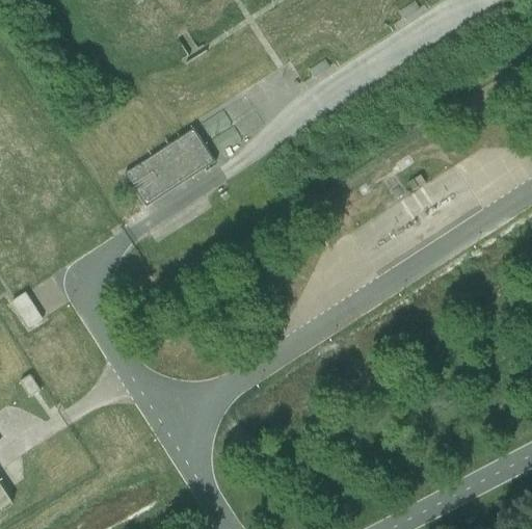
[(398,11),(402,18),(402,19),(419,7),(415,1),(398,11)]
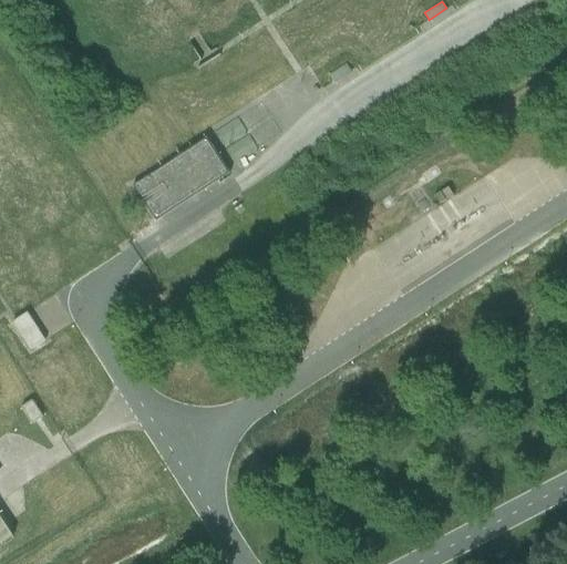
[(329,74),(332,81),(333,81),(351,70),(347,63),(329,74)]
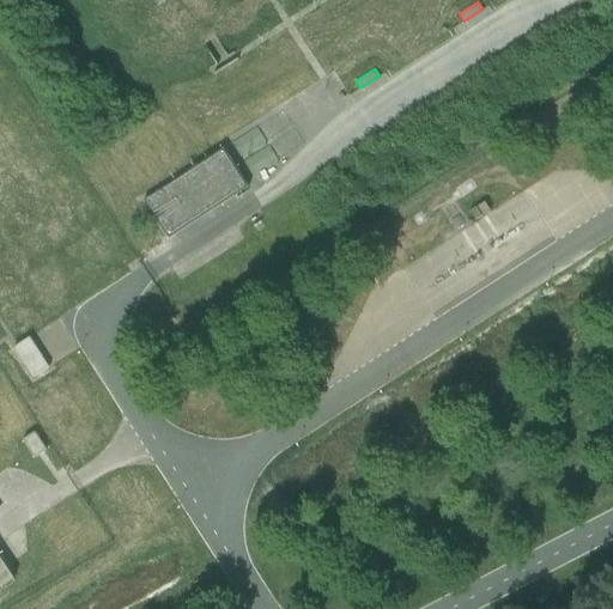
[(223,146),(194,165),(143,199),(168,237),(248,184),(223,146)]
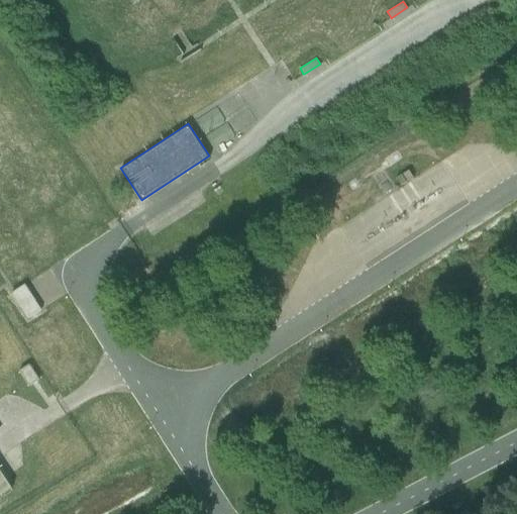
[(402,174),(407,181),(413,177),(408,170),(402,174)]
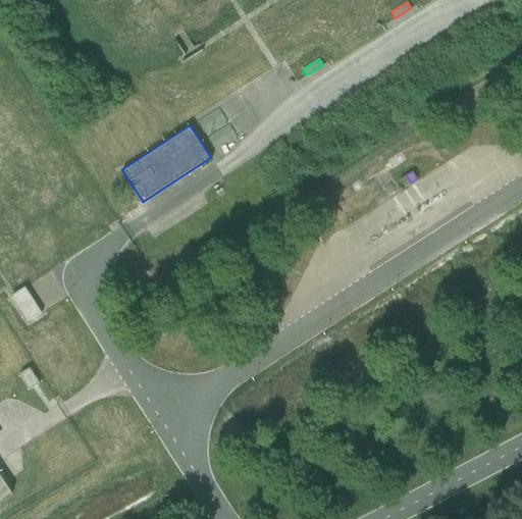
[(400,178),(405,186),(411,183),(406,175),(400,178)]
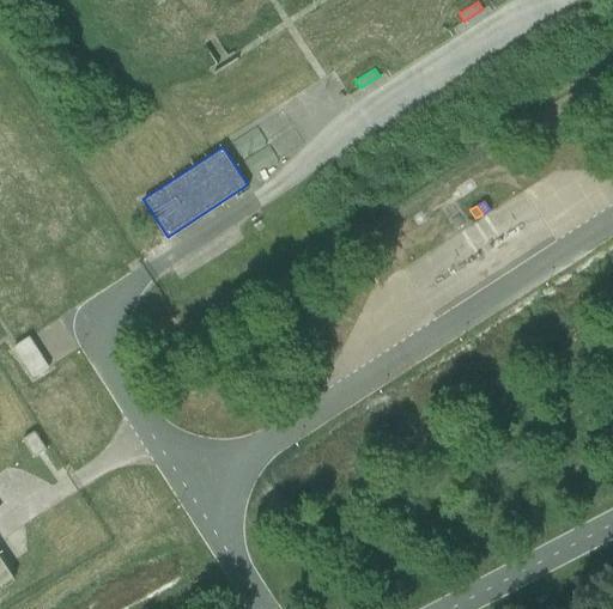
[(48,365),(29,335),(13,346),(32,376),(48,365)]
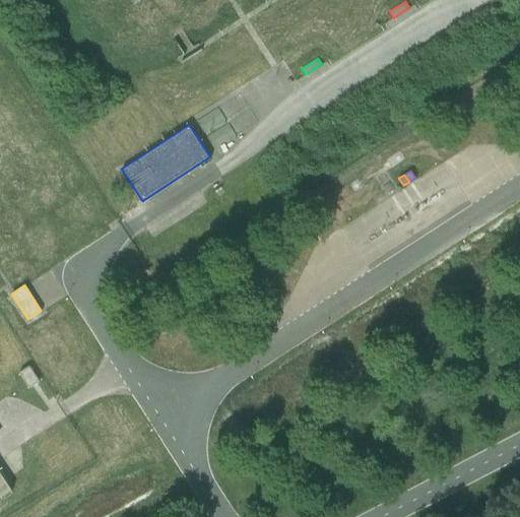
[(28,387),(36,382),(39,380),(28,366),(19,372),(28,387)]
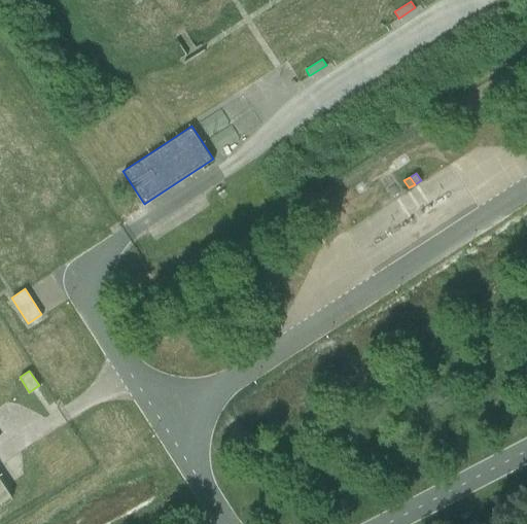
[(0,503),(12,496),(3,483),(0,478),(0,503)]
